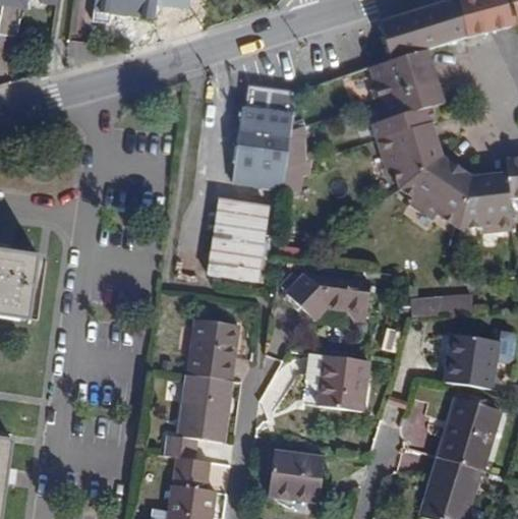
[(93,0),(92,9),(150,15),(152,2),(152,0),(93,0)]
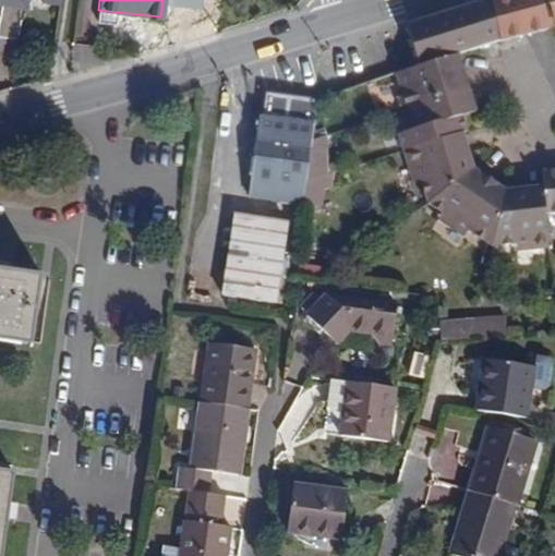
[(419,65),(459,53),(491,44),(479,0),(407,23),(419,65)]
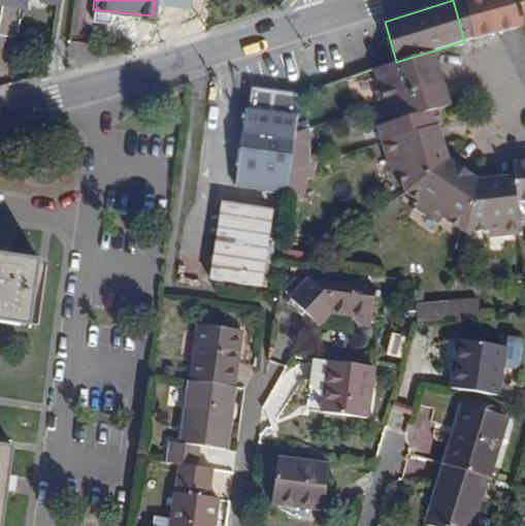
[(473,38),(463,0),(453,0),(464,41),(473,38)]
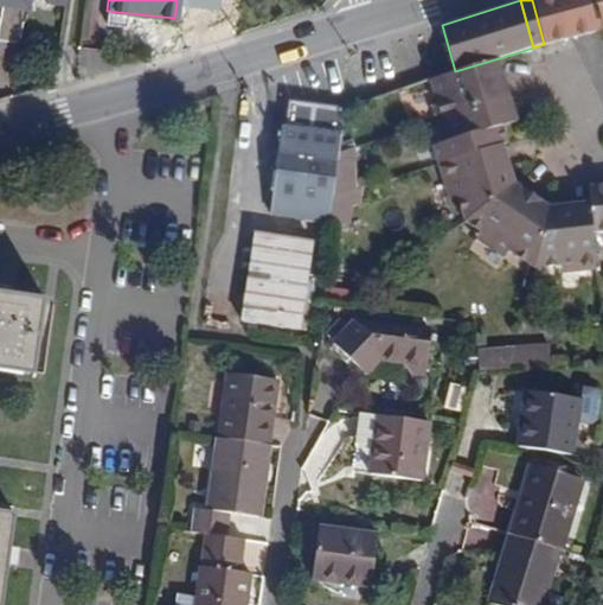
[(602,16),(602,20),(602,0),(532,0),(544,44),(597,27),(594,18),(602,16)]
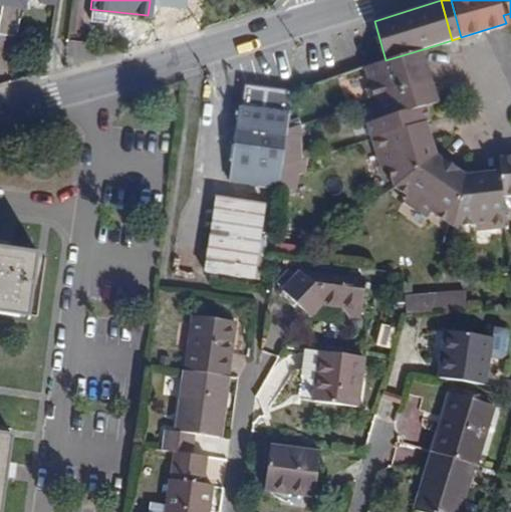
[(510,154),(498,156),(499,170),(500,177),(460,181),(430,160),(418,123),(424,121),(428,120),(424,105),(422,99),(428,97),(425,84),(419,65),(427,63),(423,49),(386,60),(364,66),(377,116),(364,119),(374,152),(380,150),(386,164),(392,184),(406,194),(429,209),(450,224),(474,222),(489,220),(490,226),(504,225),(501,194),(510,193),(510,154)]
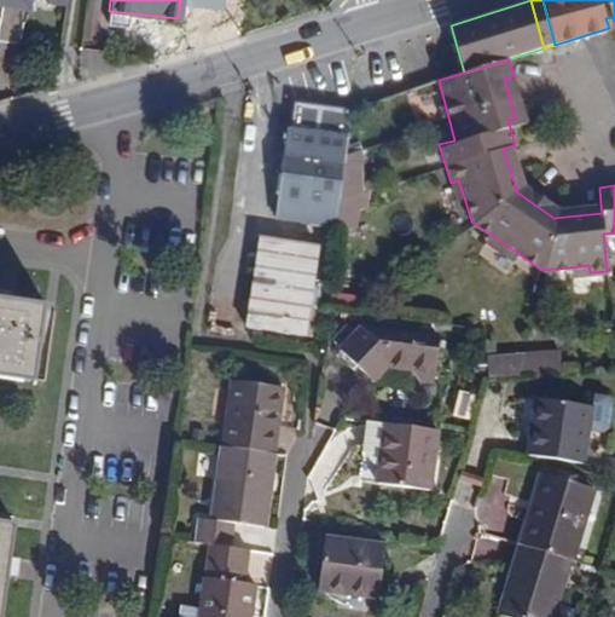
[(511,102),(520,99),(514,76),(504,79),(511,102)]
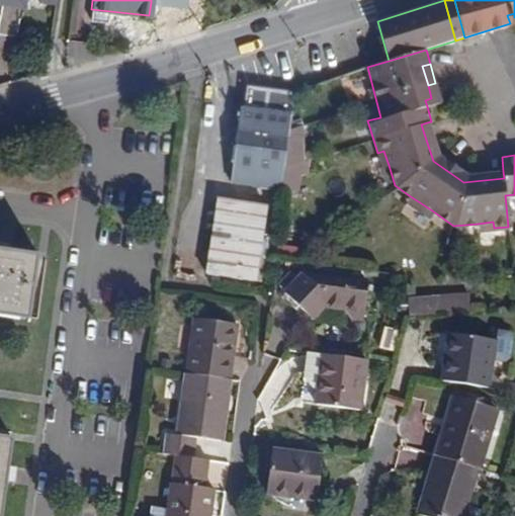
[(427,106),(440,102),(435,83),(428,85),(431,98),(425,100),(427,106)]
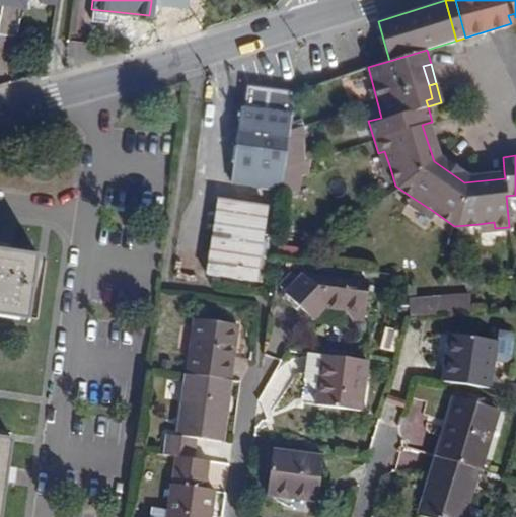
[(229,181),(280,189),(286,142),(287,136),(293,91),(266,87),(264,109),(239,105),(229,181)]
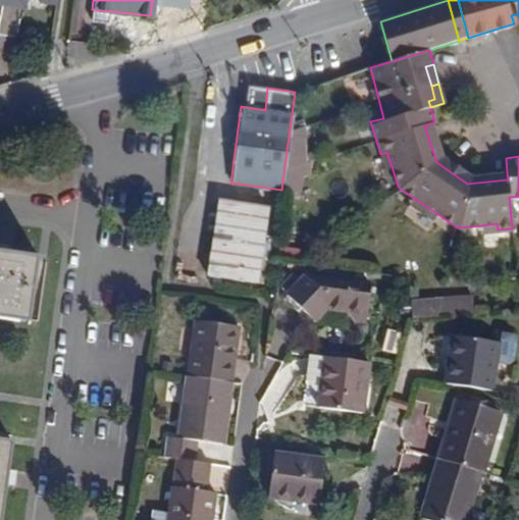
[(436,162),(442,157),(430,123),(424,125),(436,162)]
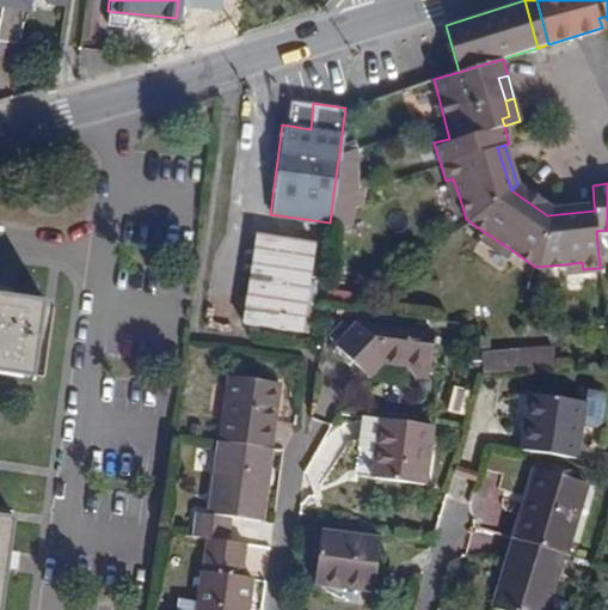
[(351,206),(360,205),(362,189),(356,189),(356,169),(337,168),(330,223),(349,225),(351,206)]
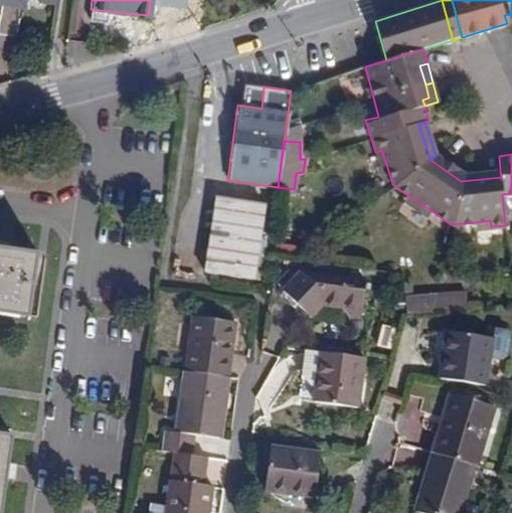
[(379,165),(386,164),(381,150),(375,152),(379,165)]
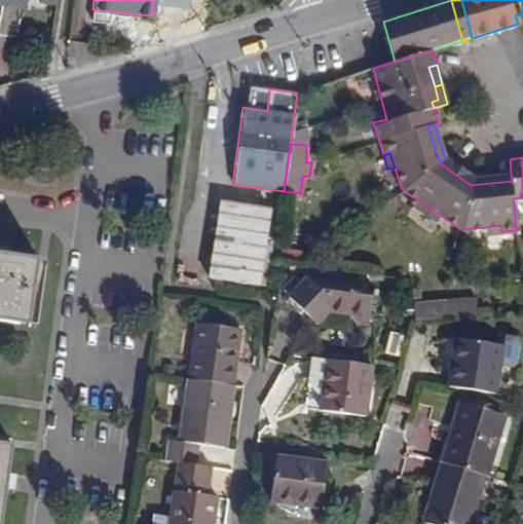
[(471,185),(473,178),(445,158),(440,163),(471,185)]
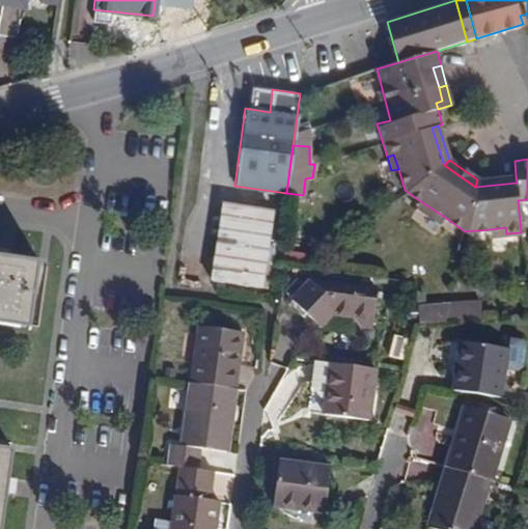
[(477,179),(475,187),(517,183),(516,175),(477,179)]
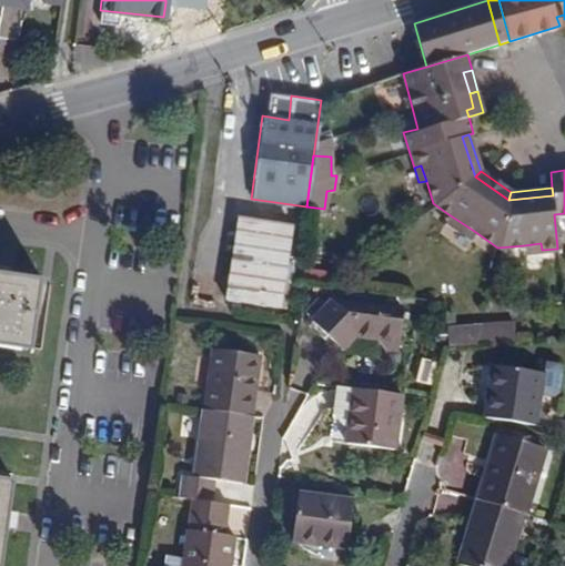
[(470,239),(474,231),(449,214),(444,221),(470,239)]
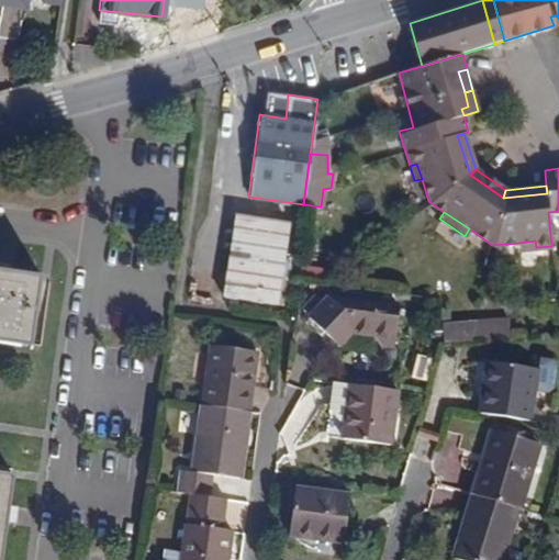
[(224,295),(275,302),(284,221),(235,213),(224,295)]
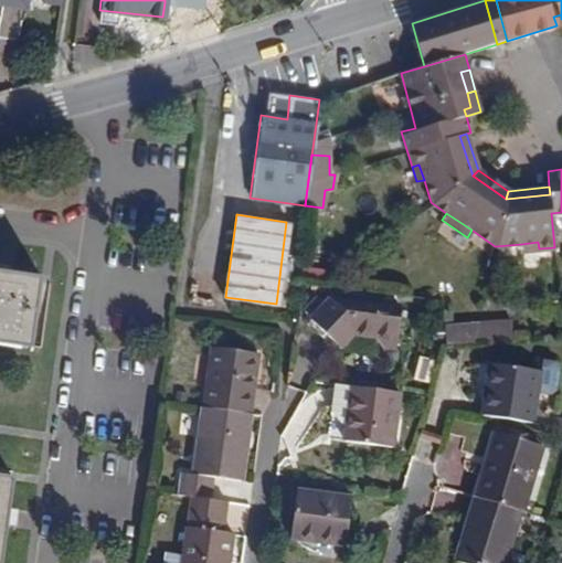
[(0,342),(30,347),(39,278),(0,272),(0,342)]
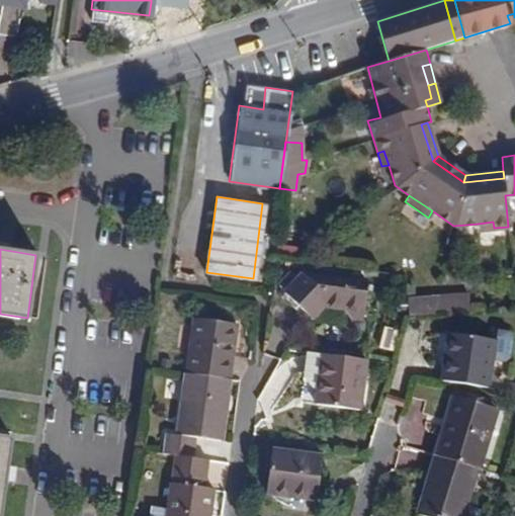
[(351,318),(362,320),(368,281),(303,273),(285,291),(311,317),(321,308),(344,311),(351,318)]
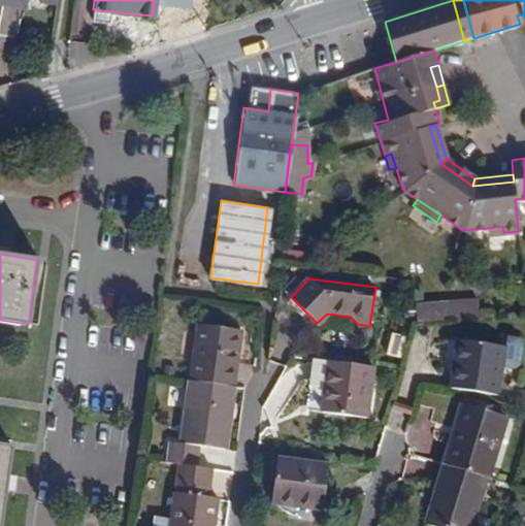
[(455,318),(481,316),(479,297),(454,298),(455,318)]
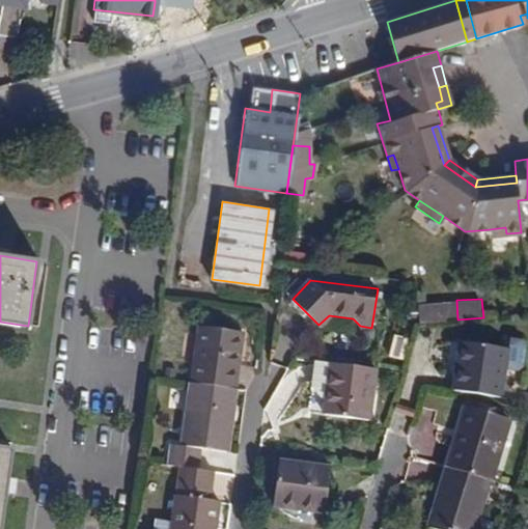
[(447,319),(457,319),(456,300),(451,301),(447,319)]
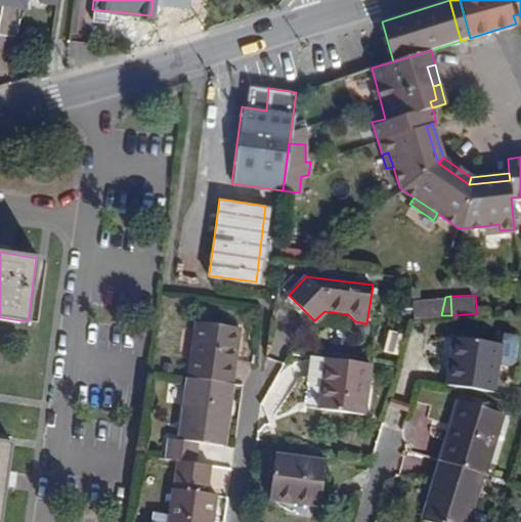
[(413,317),(441,315),(445,297),(411,300),(413,317)]
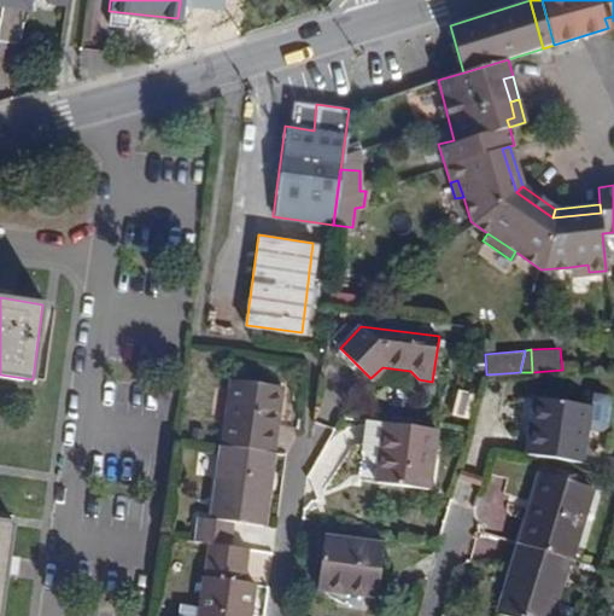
[(222,443),(272,451),(280,385),(232,378),(222,443)]
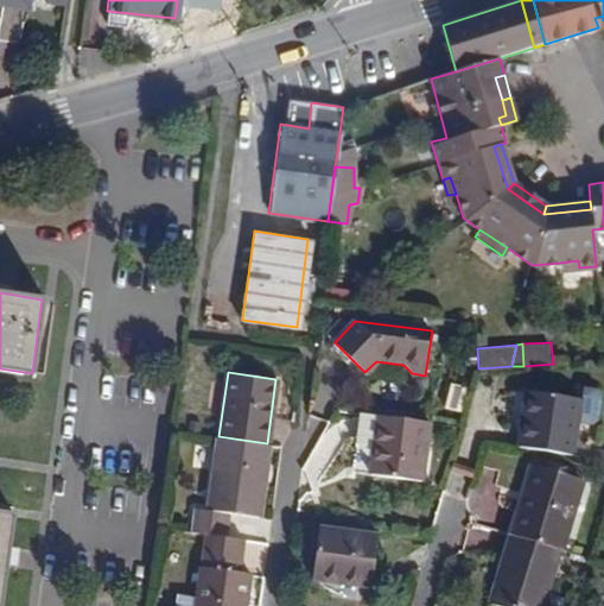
[(582,386),(580,399),(525,391),(517,444),(572,453),(577,422),(591,424),(597,420),(601,395),(596,389),(582,386)]
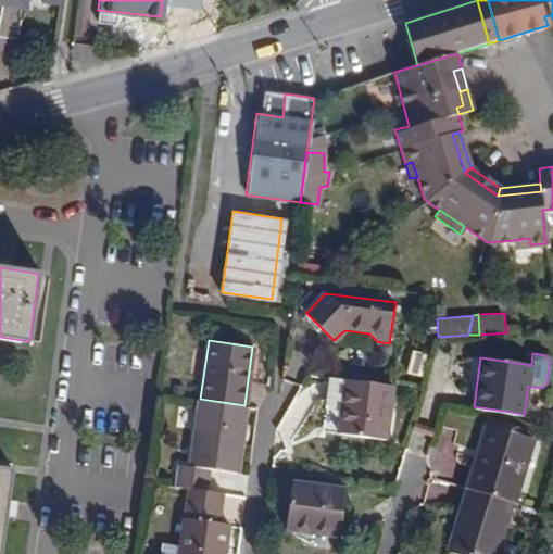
[(338,430),(385,437),(391,383),(346,378),(338,430)]
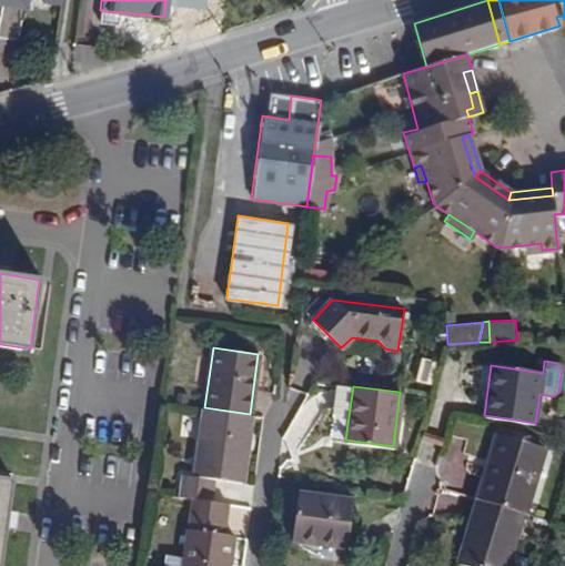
[(214,476),(242,481),(250,414),(204,407),(193,475),(179,473),(177,495),(191,497),(211,499),(214,476)]
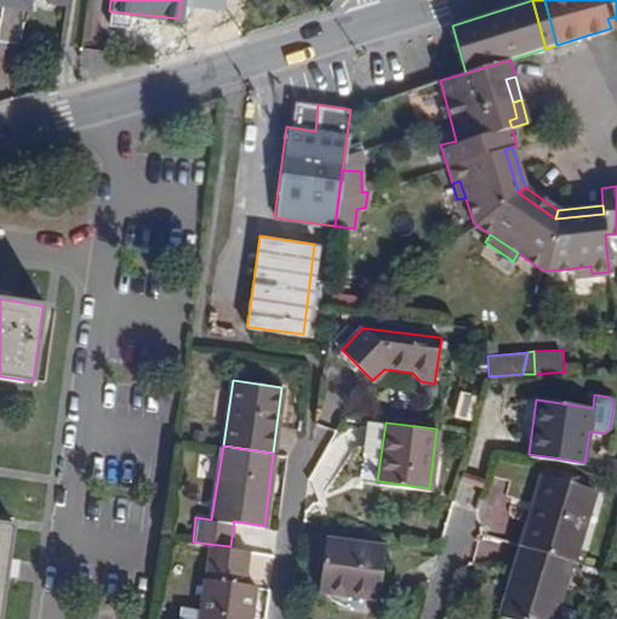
[(521,544),(572,560),(594,489),(543,472),(521,544)]
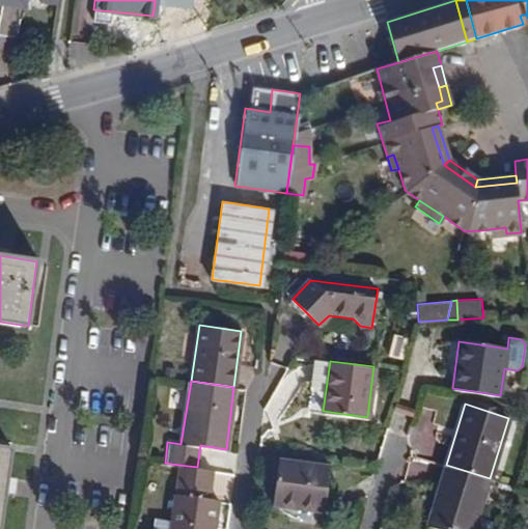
[(0,521),(10,449),(0,447),(0,521)]
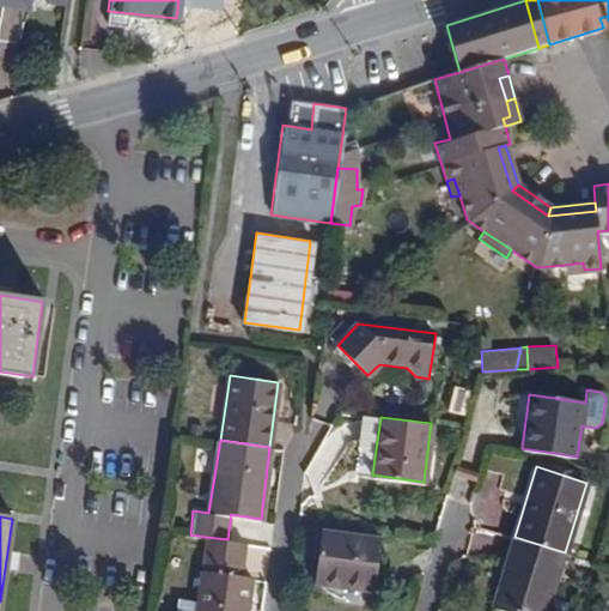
[(315,580),(373,588),(379,539),(320,532),(315,580)]
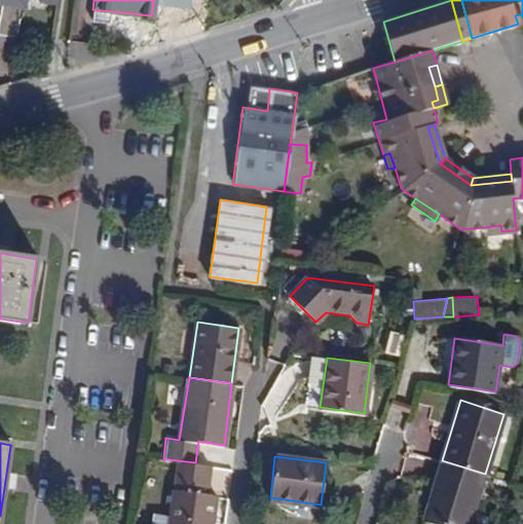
[(211,523),(215,494),(209,494),(212,465),(195,462),(177,460),(169,516),(150,514),(149,523),(211,523)]
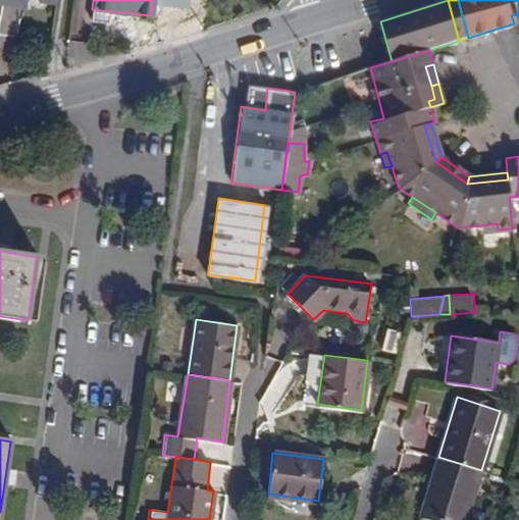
[(421,516),(434,519),(465,519),(481,470),(438,457),(421,516)]
